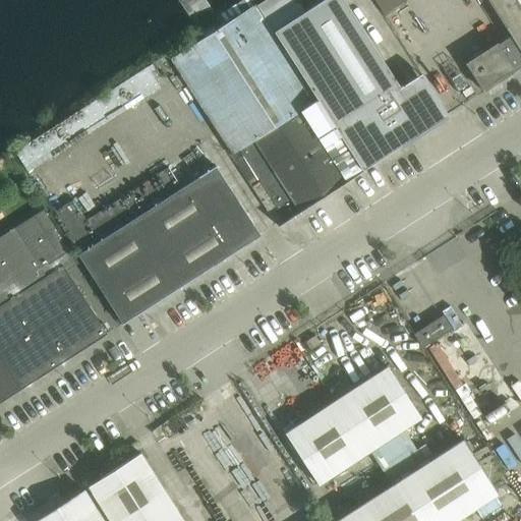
[(347,180),(302,111),(317,101),(256,6),(255,5),(252,0),(246,0),(241,3),(240,2),(221,14),(227,23),(170,60),(232,156),(240,150),(285,220),(347,180)]
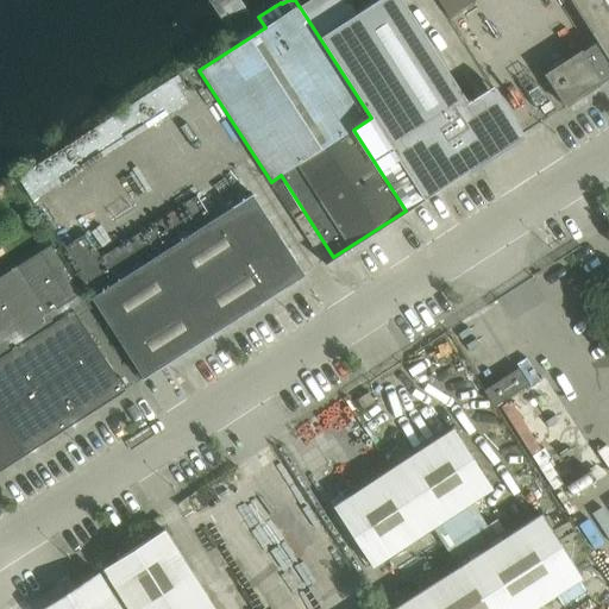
[(468,104),(401,0),(378,0),(380,1),(364,12),(363,11),(357,14),(356,12),(355,13),(346,0),(311,0),(300,7),(371,118),(422,199),(468,170),(477,158),(494,149),(495,150),(496,149),(521,132),(493,87),(468,104)]
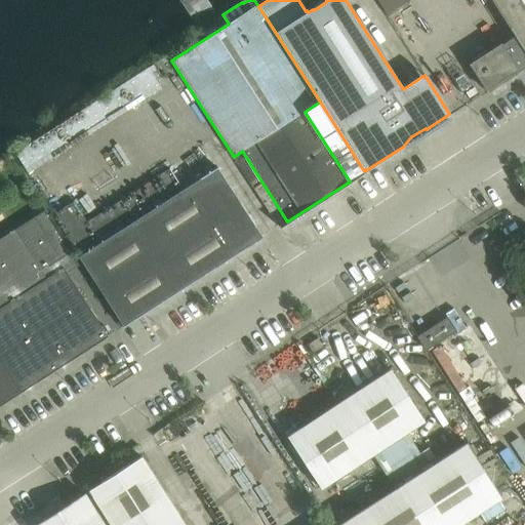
[(380,0),(390,13),(410,0),(380,0)]
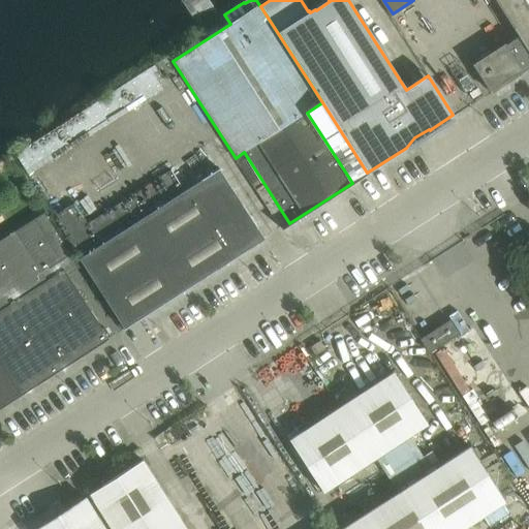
[(528,0),(458,0),(481,35),(502,21),(489,1),(490,0),(494,0),(519,37),(528,53),(528,0)]
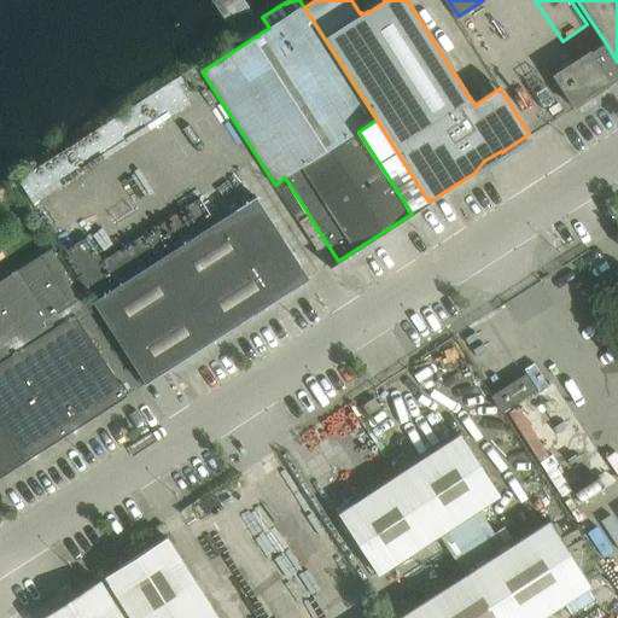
[(617,75),(617,62),(606,44),(590,53),(608,81),(617,75)]
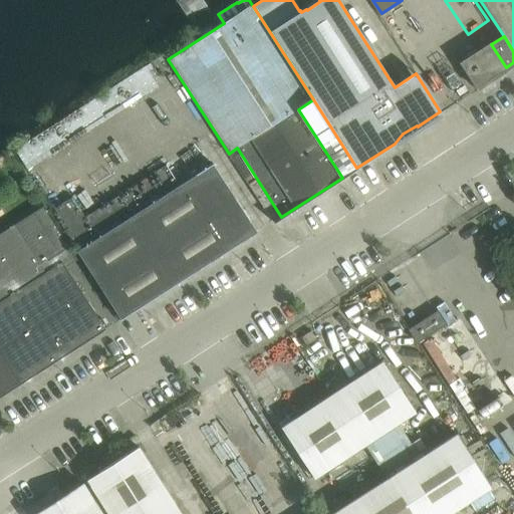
[(506,67),(491,44),(490,42),(459,63),(476,89),(507,69),(506,67)]
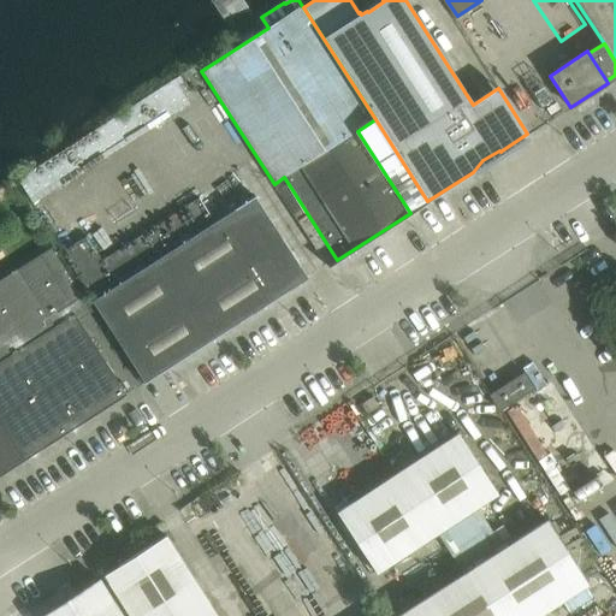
[(144,384),(308,279),(297,264),(290,261),(291,253),(272,223),(264,221),(265,213),(255,197),(92,302),(144,384)]
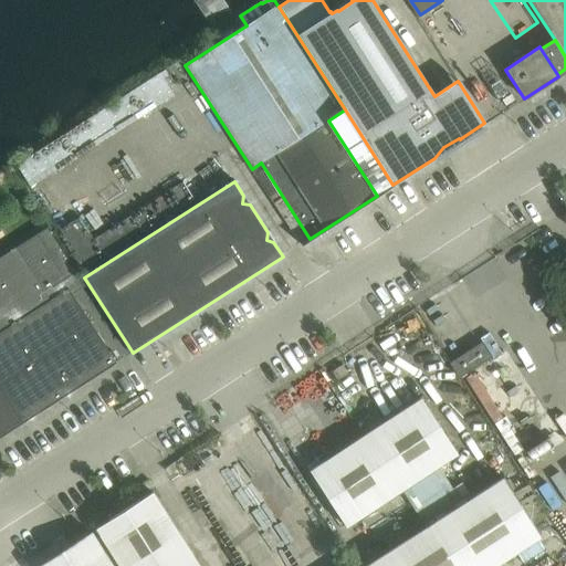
[(116,364),(72,295),(69,290),(82,281),(48,228),(0,258),(0,387),(23,423),(116,364)]
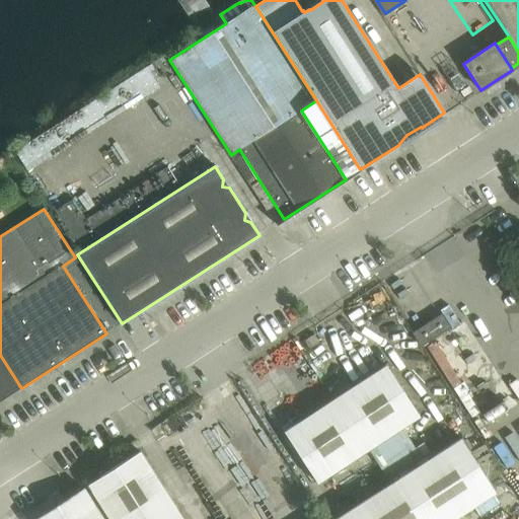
[(442,314),(413,334),(421,347),(450,327),(442,314)]
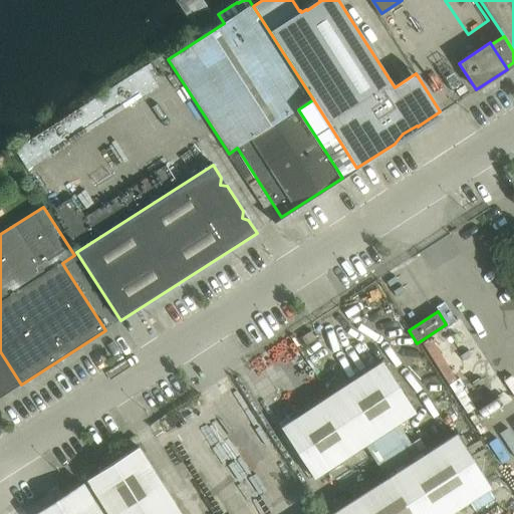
[(0,398),(21,384),(0,351),(0,398)]
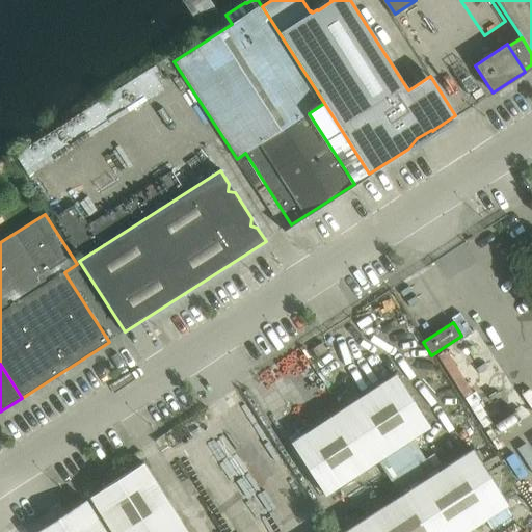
[(413,439),(430,427),(396,374),(291,443),(324,494),(323,495),(346,530),(342,531),(464,531),(508,505),(473,450),(443,469),(434,454),(426,459),(413,439)]
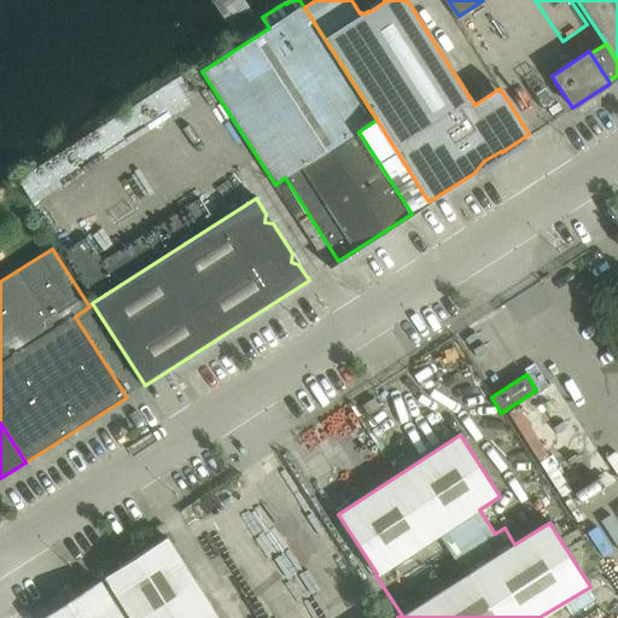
[(104,577),(129,617),(217,617),(165,538),(104,577)]
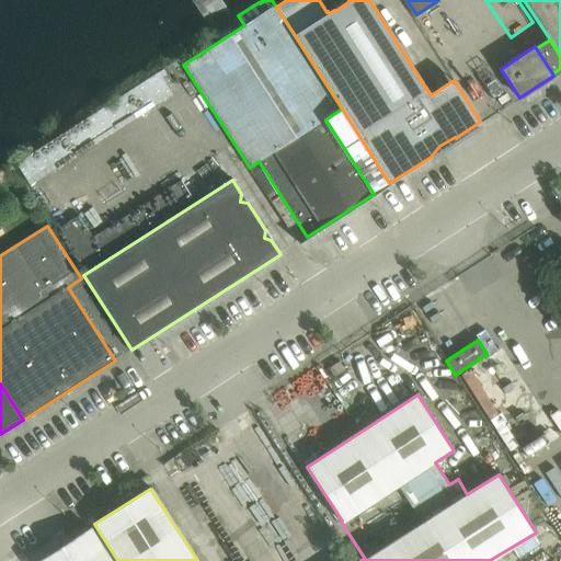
[(36,560),(111,560),(90,527),(36,560)]
